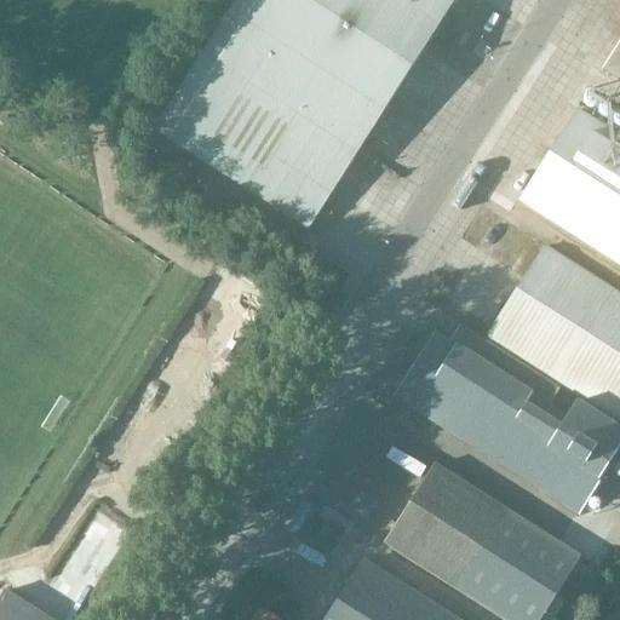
[(236,0),(154,130),(308,227),(428,41),(449,55),(461,35),(440,22),(453,0),(236,0)]
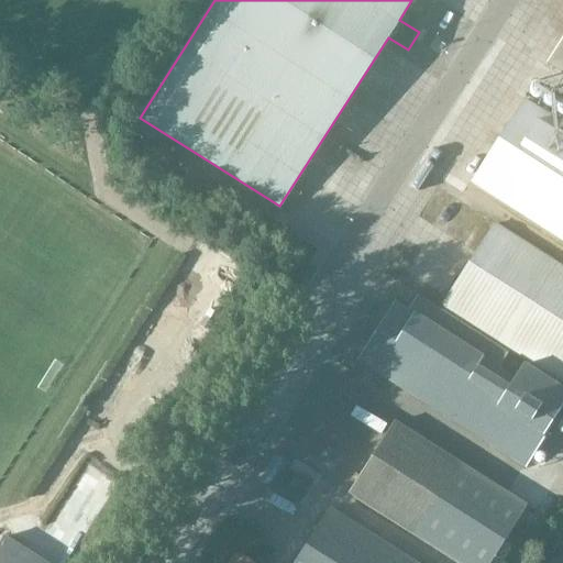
[(562,36),(545,66),(562,76),(562,36)]
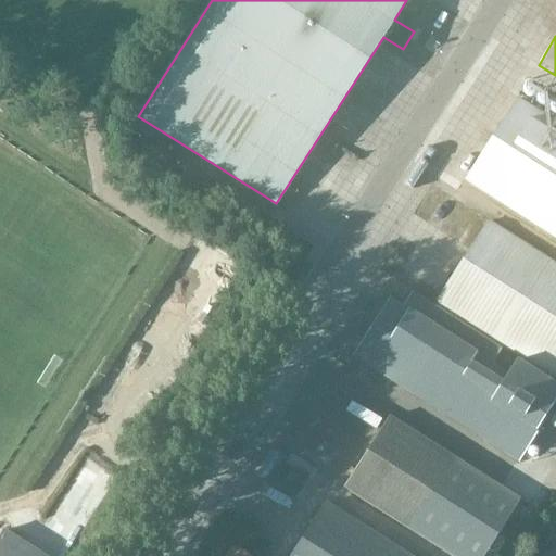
[(555,126),(552,124),(516,101),(465,181),(555,239),(555,126)]
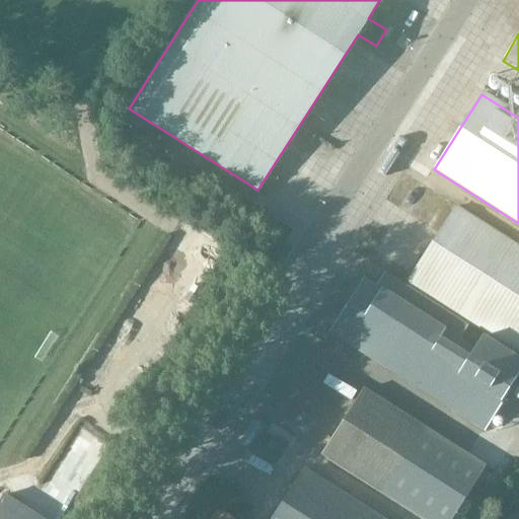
[(518,245),(455,205),(405,283),(518,355),(518,245)]
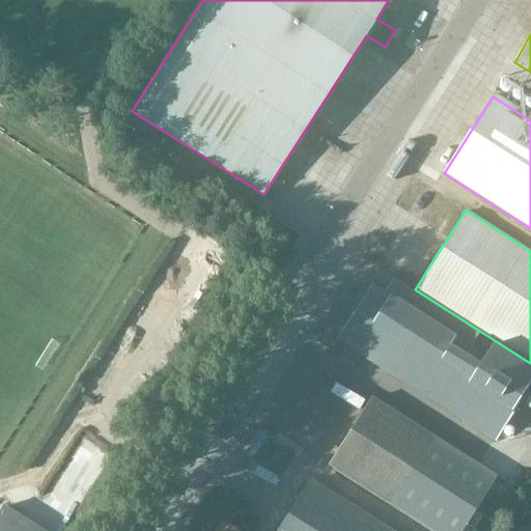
[(530,416),(530,414),(530,389),(502,371),(511,357),(492,344),(482,358),(468,348),(476,335),(392,280),(383,295),(370,286),(336,341),(494,442),(515,407),(530,416)]
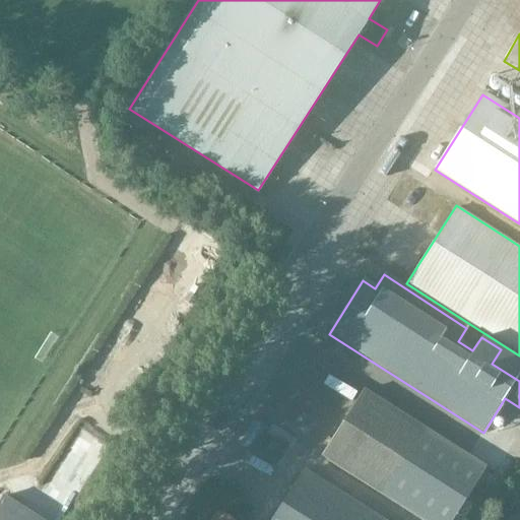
[(417,519),(453,519),(485,469),(363,390),(320,456),(417,519)]
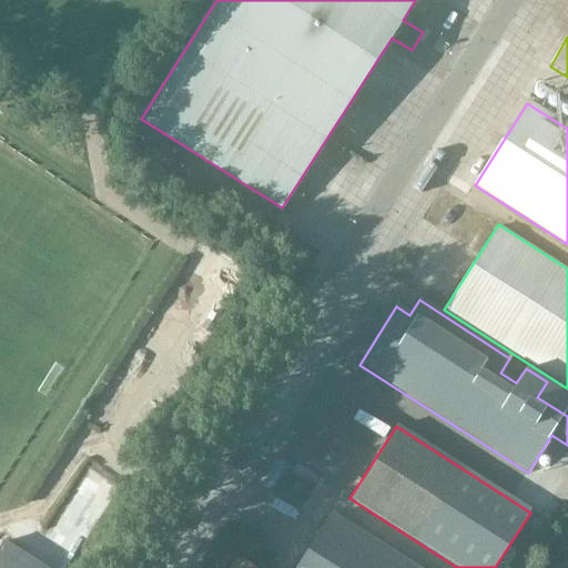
[(290,497),(303,505),(314,487),(301,478),(290,497)]
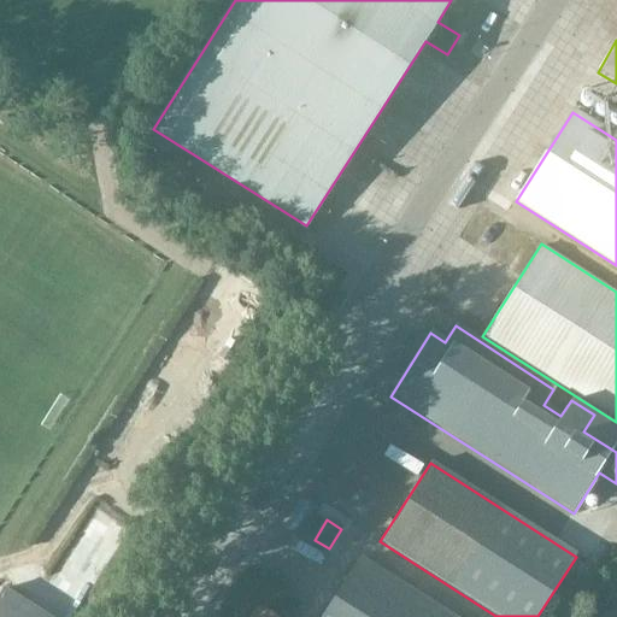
[(446,616),(359,562),(323,616),(446,616)]
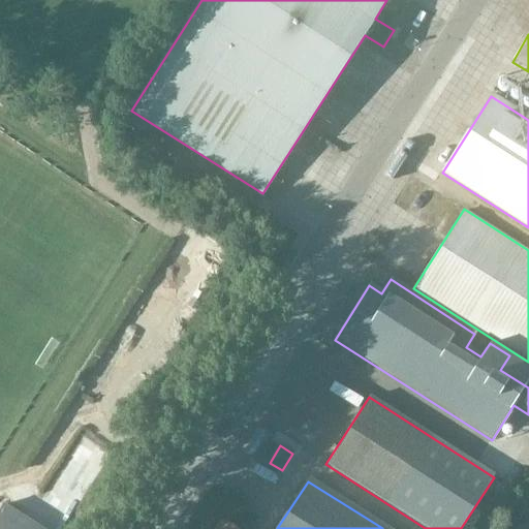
[(39,528),(3,505),(0,509),(0,528),(39,528)]
